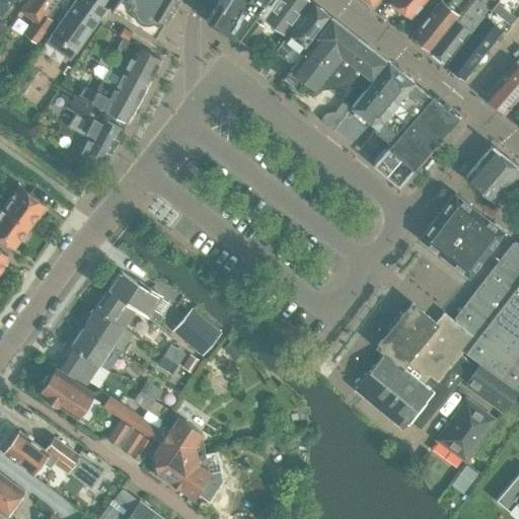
[(52,19),(46,14),(56,0),(26,0),(20,8),(33,18),(24,31),(35,41),(52,19)]
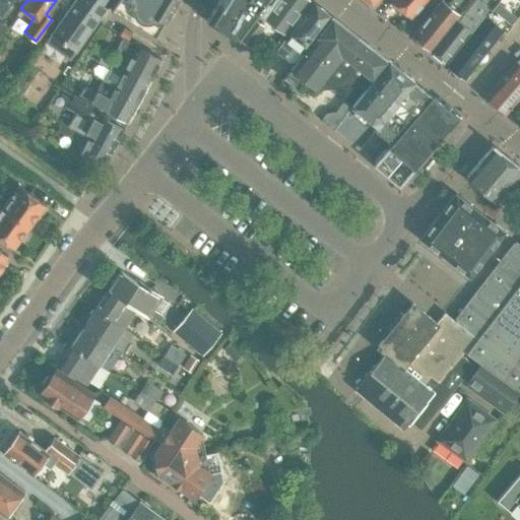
[(74,0),(48,37),(72,55),(112,0),(74,0)]
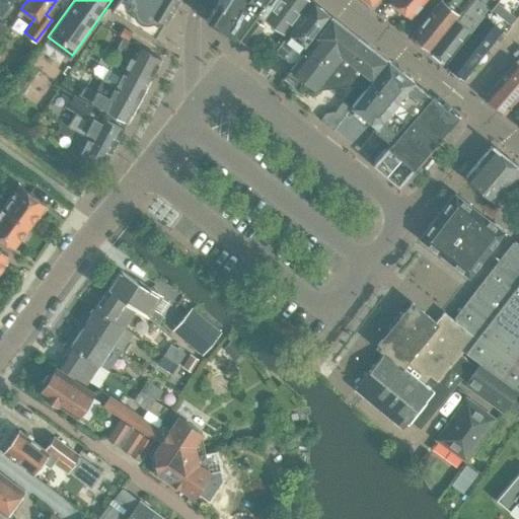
[(116,0),(109,9),(154,35),(164,19),(175,0),(116,0)]
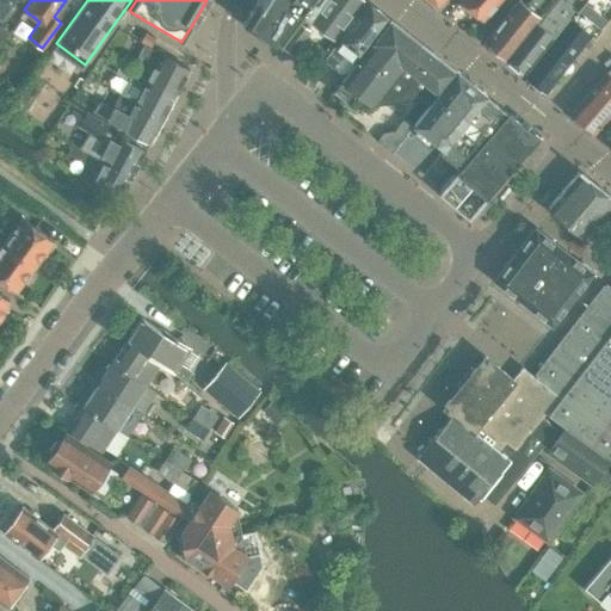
[(261,39),(264,37),(278,47),(300,16),(307,22),(322,0),(254,0),(241,22),(255,31),(254,35),(261,39)]
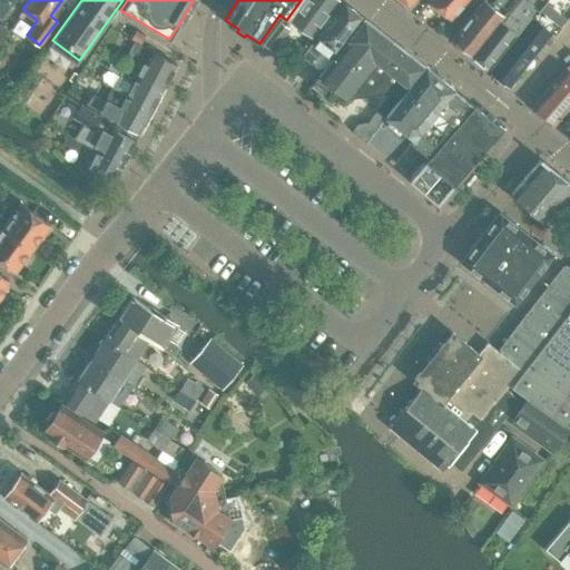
[(320,25),(336,0),(301,0),(287,19),(311,37),(320,25)]
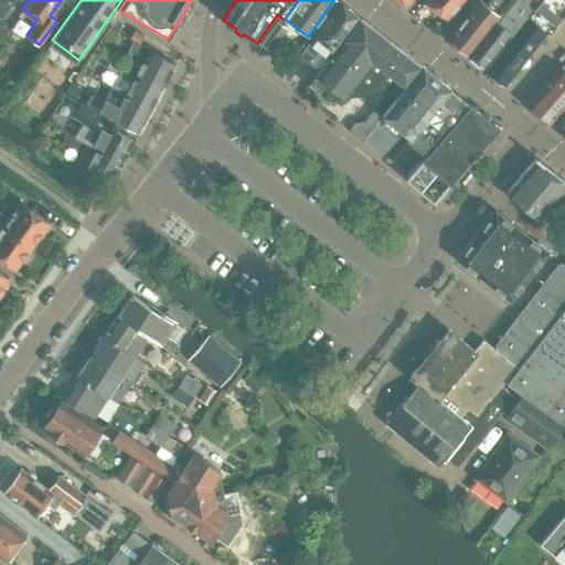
[(424,0),(425,1),(423,3),(433,12),(435,10),(444,18),(449,12),(460,0),(424,0)]
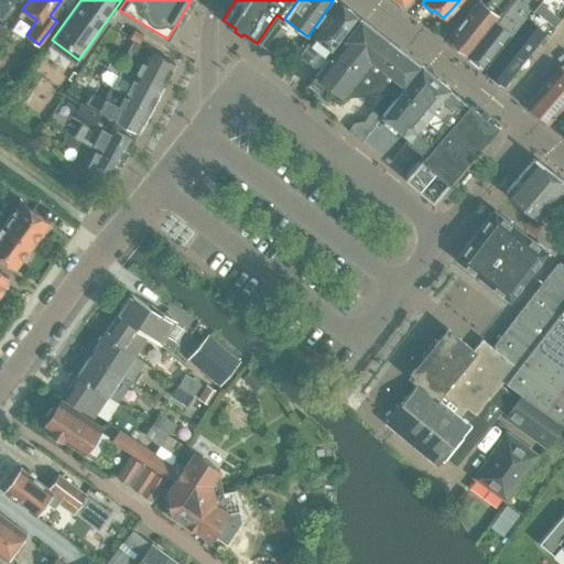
[(465,55),(508,0),(486,0),(484,4),(478,0),(477,0),(446,39),(464,54),(465,55)]
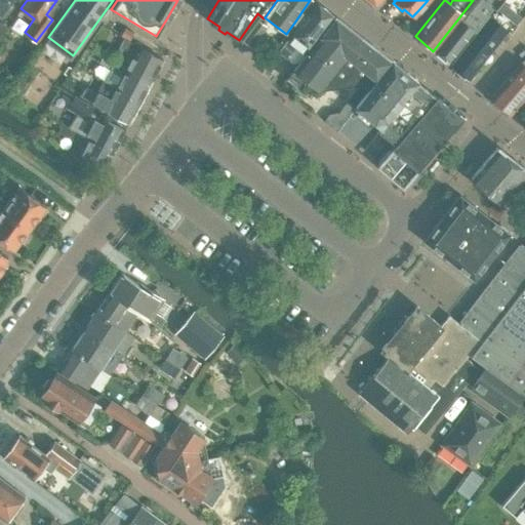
[(446,63),(472,29),(477,32),(500,0),(473,0),(433,51),(446,63)]
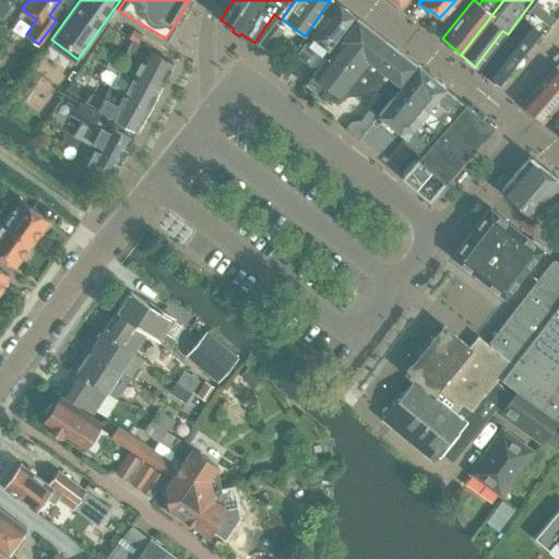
[(558,0),(533,0),(508,34),(479,70),(480,71),(498,85),(539,33),(543,36),(550,26),(549,25),(558,12),(558,0)]
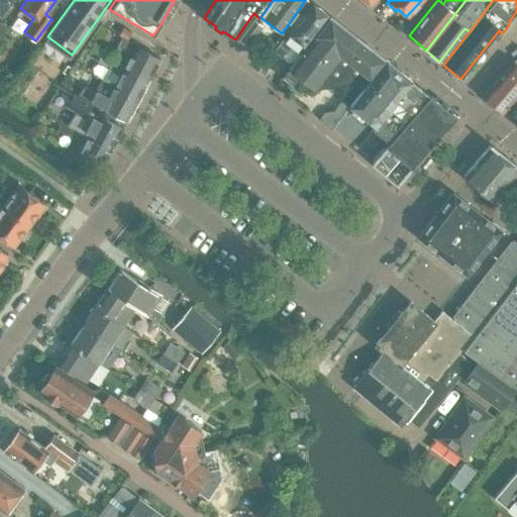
[(301,53),(329,16),(319,8),(310,1),(283,37),(284,37),(276,48),(283,54),(291,43),(301,53)]
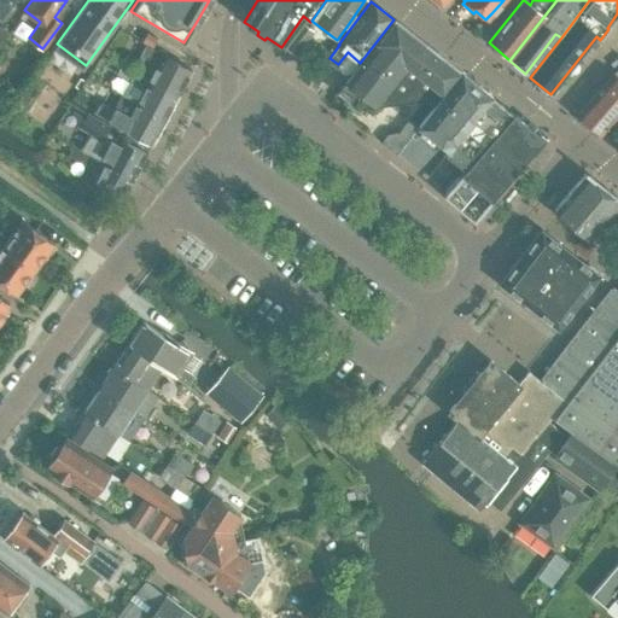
[(295,56),(313,30),(301,21),(283,46),(295,56)]
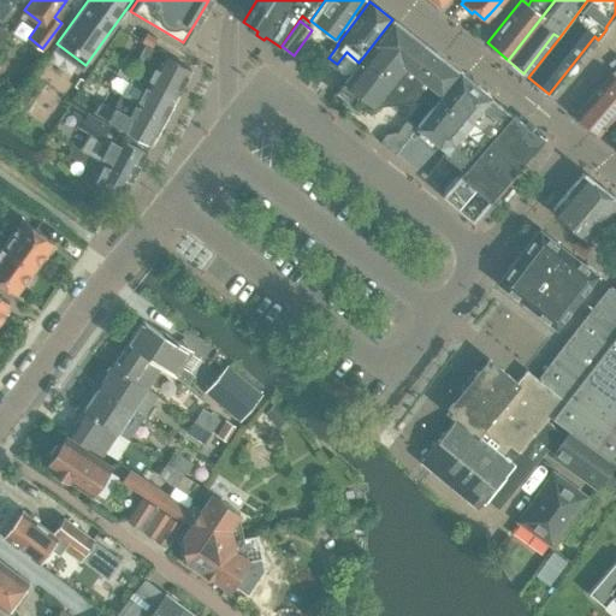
[(440,93),(457,70),(392,21),(337,92),(360,110),(361,108),(424,101),(425,102),(434,89),(440,93)]
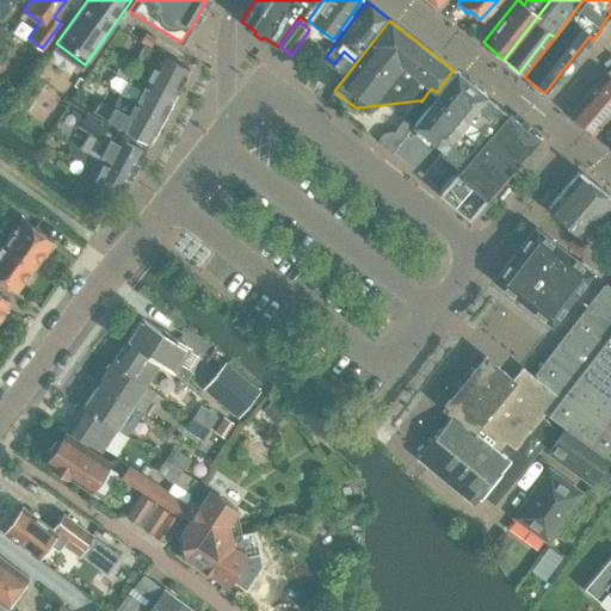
[(152,45),(156,37),(144,31),(141,39),(152,45)]
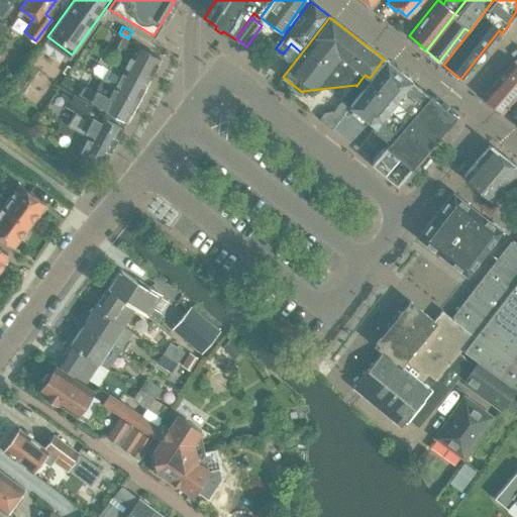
[(148,79),(160,58),(121,37),(115,49),(129,57),(124,66),(148,79)]
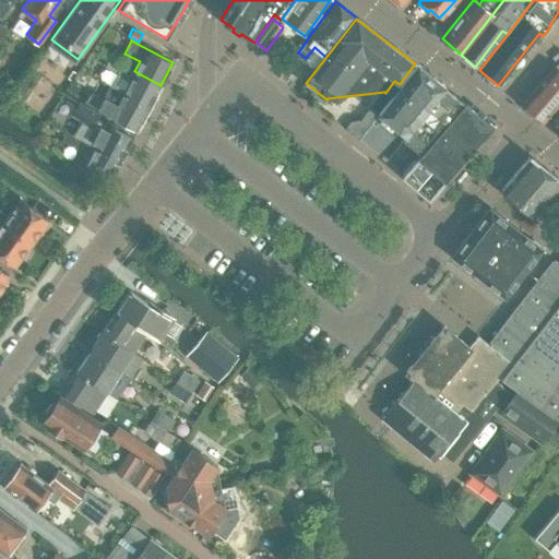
[(149,107),(161,85),(134,71),(113,59),(109,66),(117,70),(116,73),(129,80),(122,93),(149,107)]
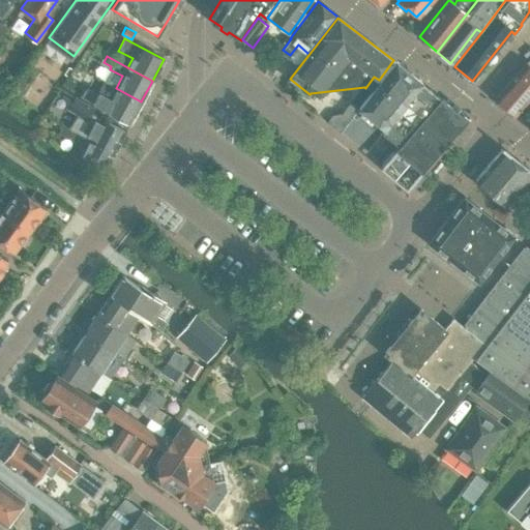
[(529,58),(526,62),(494,98),(495,99),(500,105),(513,115),(527,99),(529,102),(529,65),(529,64),(529,58)]
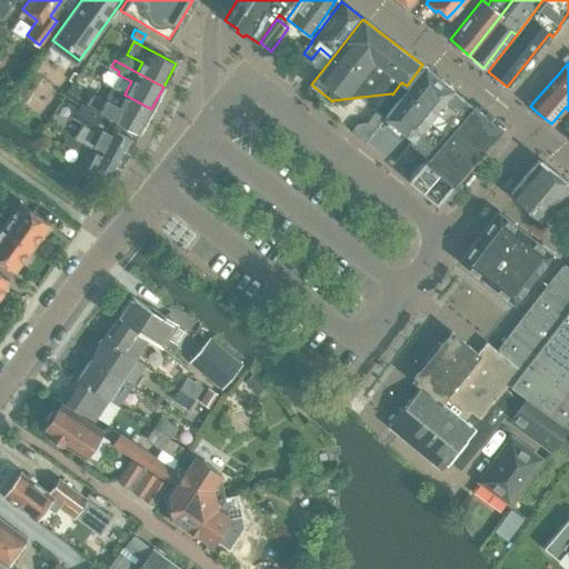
[(306,73),(291,63),(286,72),(299,82),(306,73)]
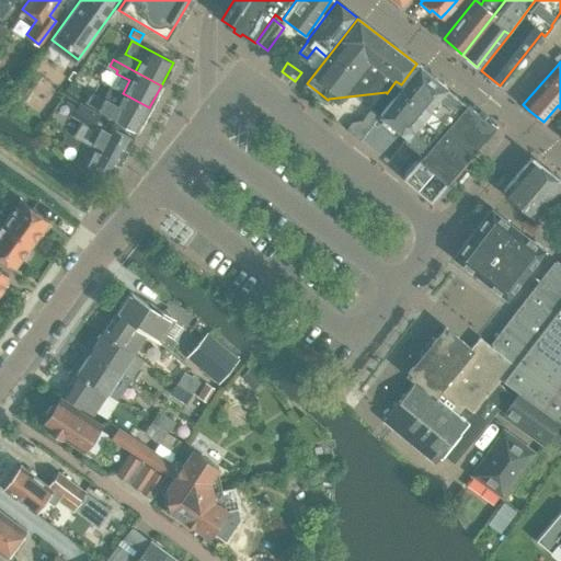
[(422,155),(465,104),(445,89),(446,87),(443,84),(437,80),(419,65),(379,114),(407,136),(403,139),(410,145),(408,148),(418,156),(420,152),(422,155)]
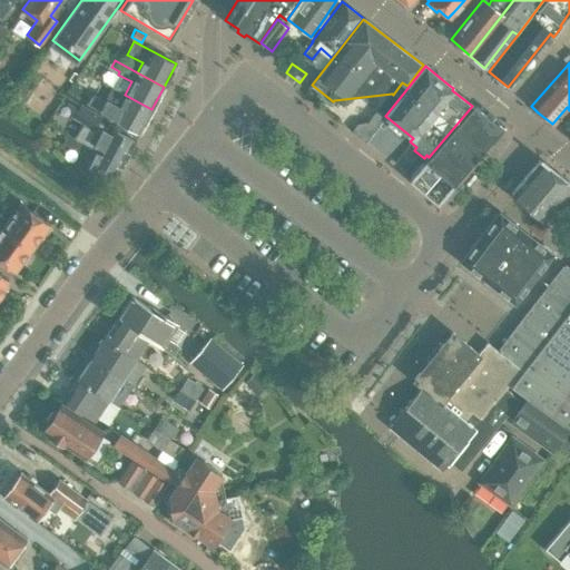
[(140,133),(151,109),(125,95),(119,106),(105,99),(105,100),(91,94),(87,104),(112,118),(140,133)]
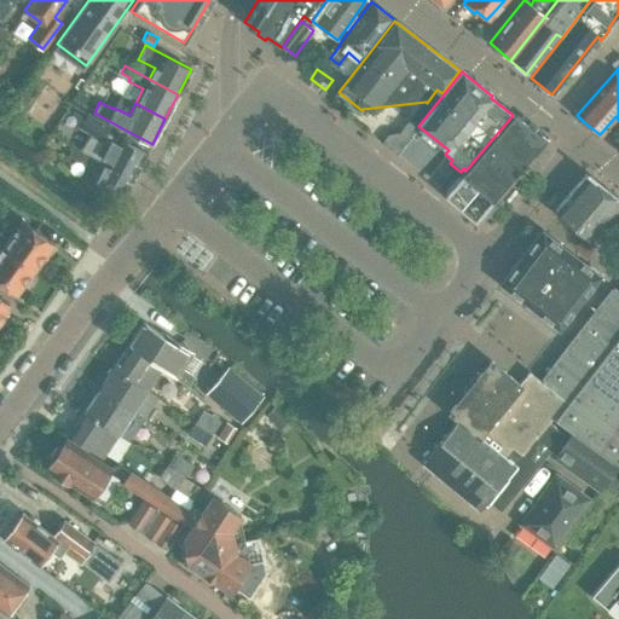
[(478,218),(532,154),(544,139),(539,134),(539,131),(530,122),(527,125),(514,113),(513,115),(466,171),(444,195),(470,218),(478,218)]
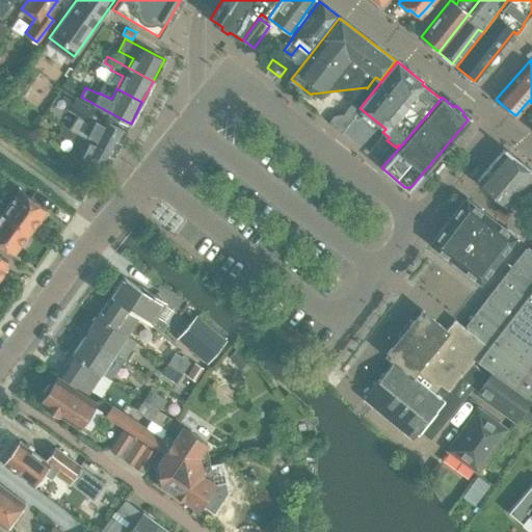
[(87,121),(94,109),(75,98),(69,109),(87,121)]
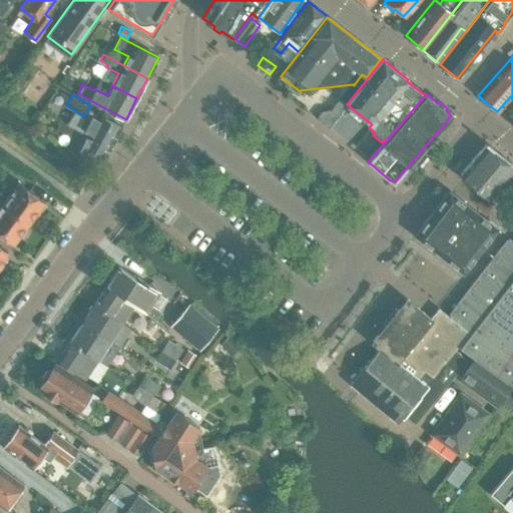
[(329,128),(339,116),(331,110),(322,111),(316,118),(329,128)]
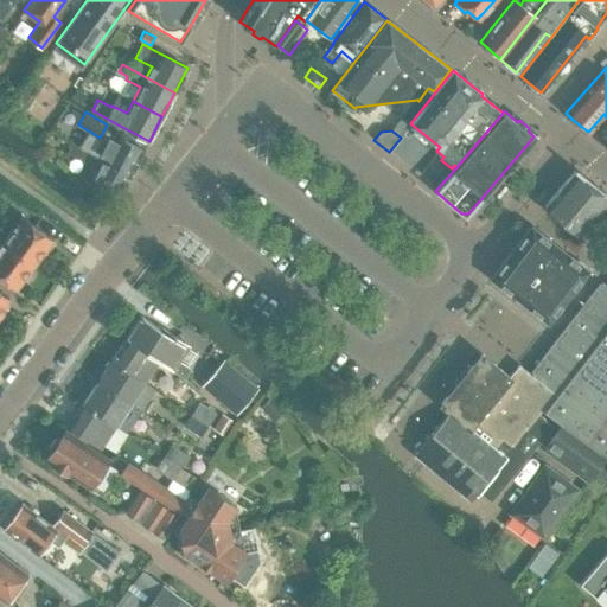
[(131,174),(144,149),(122,139),(115,135),(115,138),(109,148),(89,138),(83,149),(131,174)]
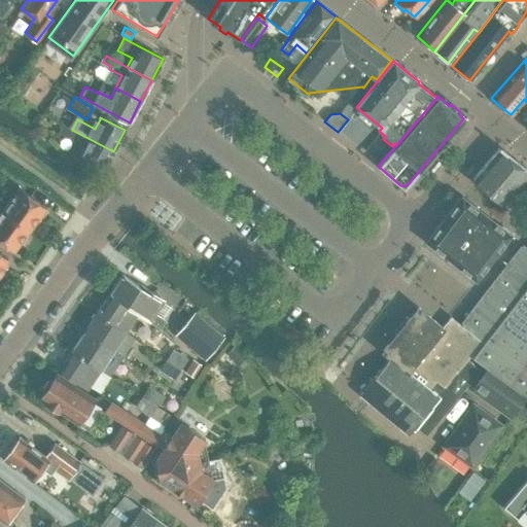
[(103,171),(113,151),(72,130),(61,124),(57,132),(73,141),(68,151),(78,157),(103,171)]
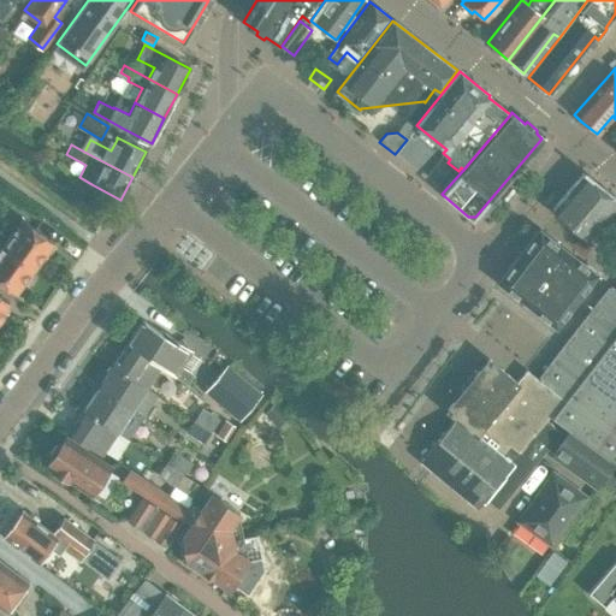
[(587,238),(615,202),(615,196),(584,171),(552,209),(587,238)]
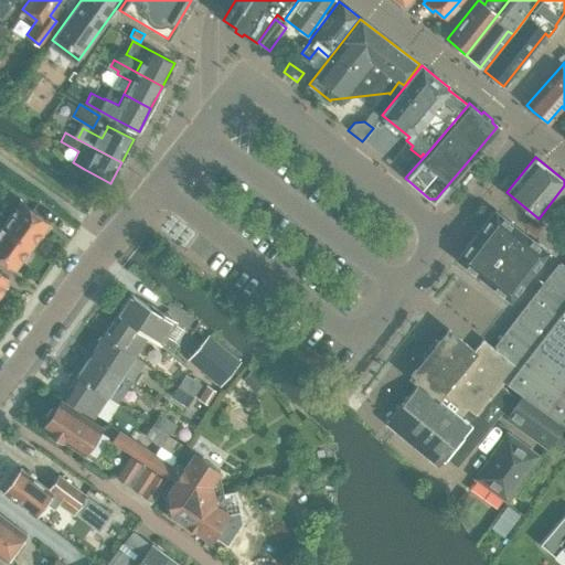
[(43,231),(44,228),(49,222),(20,201),(2,224),(32,245),(35,240),(39,240),(43,234),(43,231)]
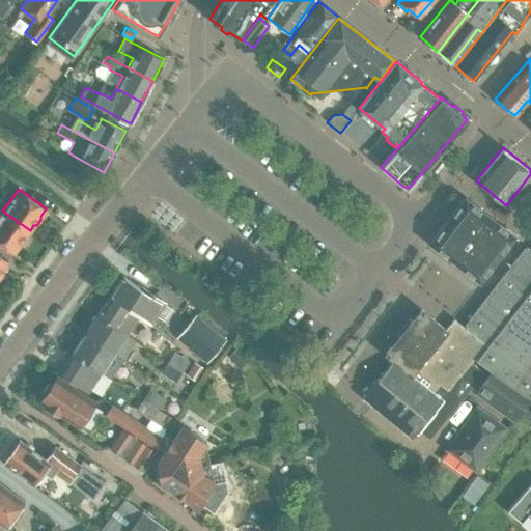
[(478,282),(514,236),(465,197),(428,244),(478,282)]
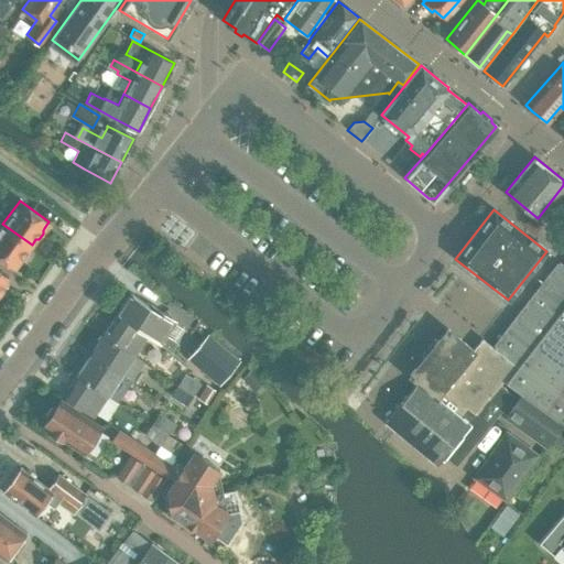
[(28,250),(32,245),(2,224),(0,226),(0,257),(14,268),(21,259),(24,259),(29,253),(28,250)]
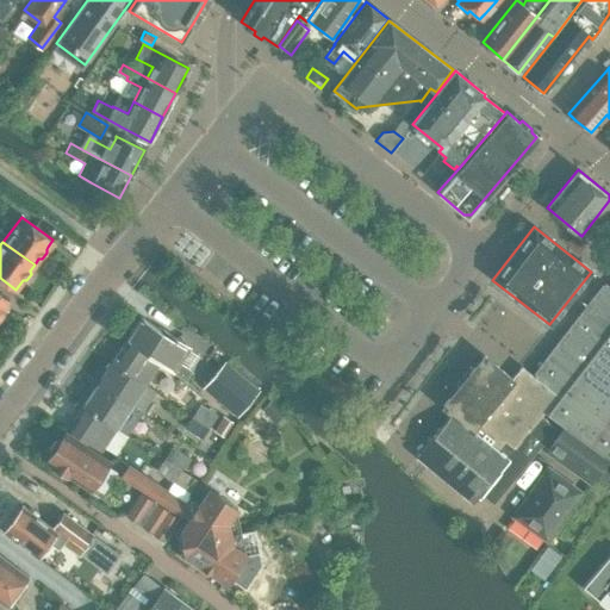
[(560,398),(609,331),(609,287),(605,284),(534,377),(560,398)]
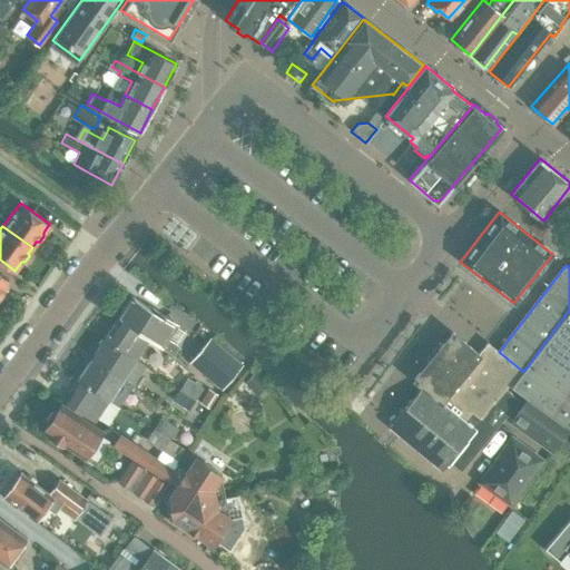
[(177,325),(151,307),(150,310),(133,297),(131,296),(117,320),(147,338),(173,355),(178,346),(167,340),(177,325)]
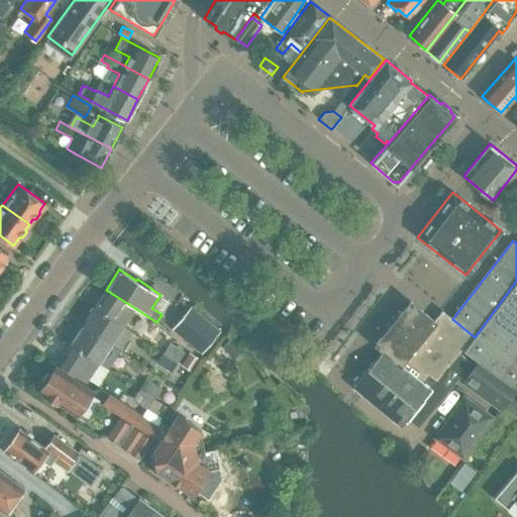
[(516,281),(475,337),(452,319),(441,311),(434,320),(401,365),(383,350),(353,388),(401,425),(436,381),(434,380),(460,347),(477,360),(478,357),(515,387),(516,384),(516,281)]
